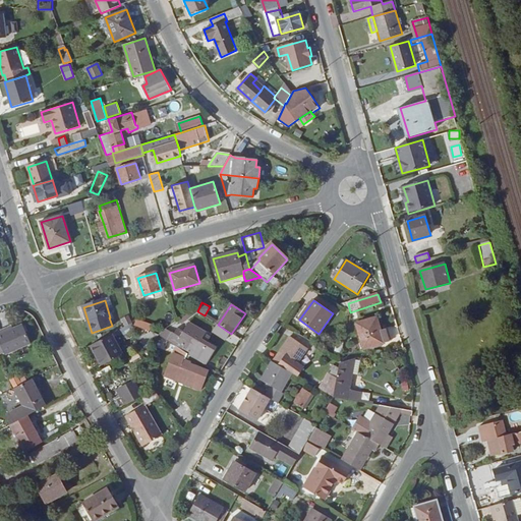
[(378,317),(357,324),(364,349),(385,344),(384,343),(389,341),(386,330),(381,331),(378,317)]
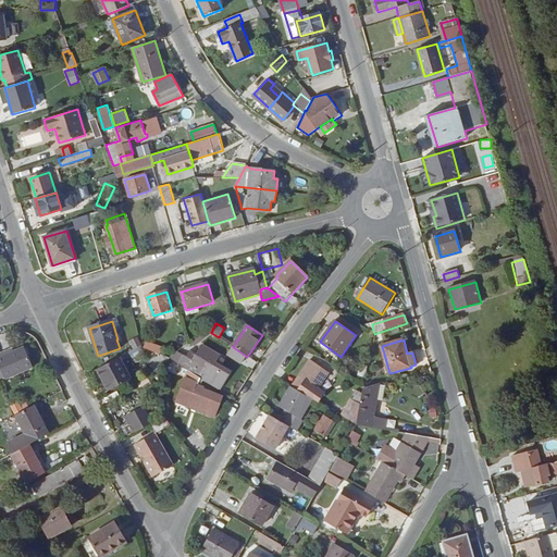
[(199,378),(201,380),(217,387),(221,382),(213,376),(220,364),(215,362),(220,356),(202,346),(197,356),(190,351),(187,357),(185,355),(180,364),(188,371),(199,378)]
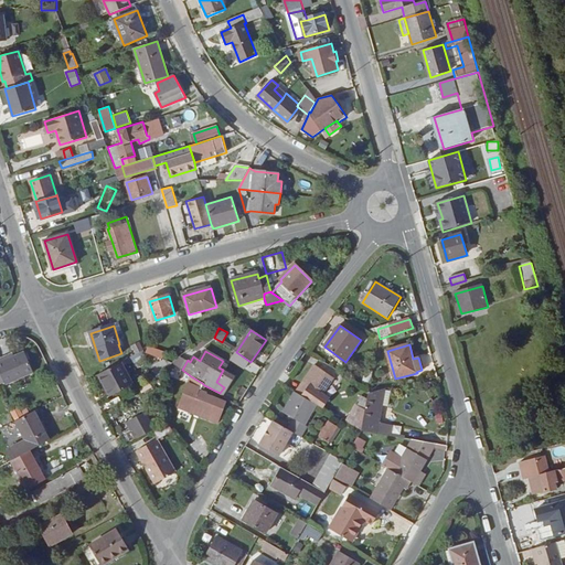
[(251,362),(236,352),(231,361),(246,370),(251,362)]
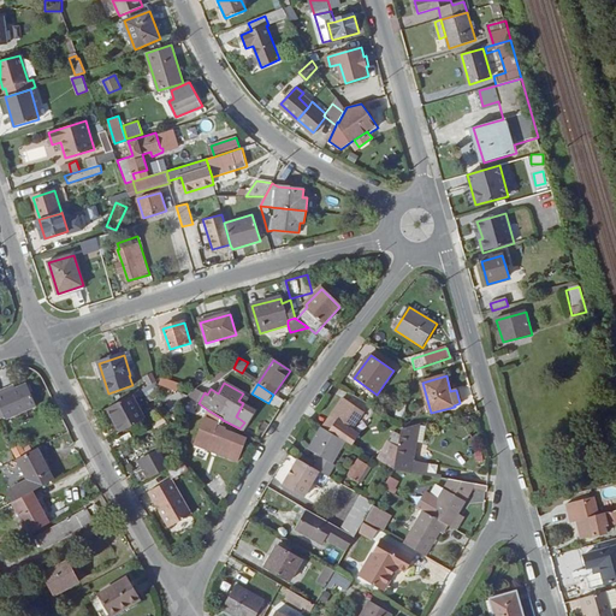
[(0,391),(0,396),(16,390),(13,385),(0,391)]
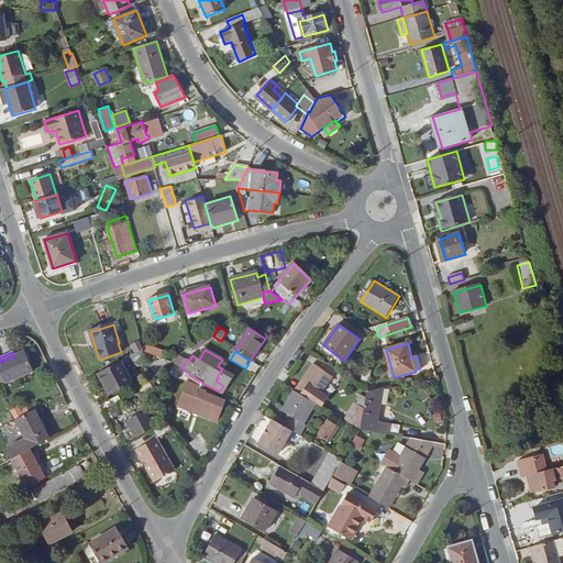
[(0,385),(33,371),(24,352),(14,356),(0,362),(0,385)]
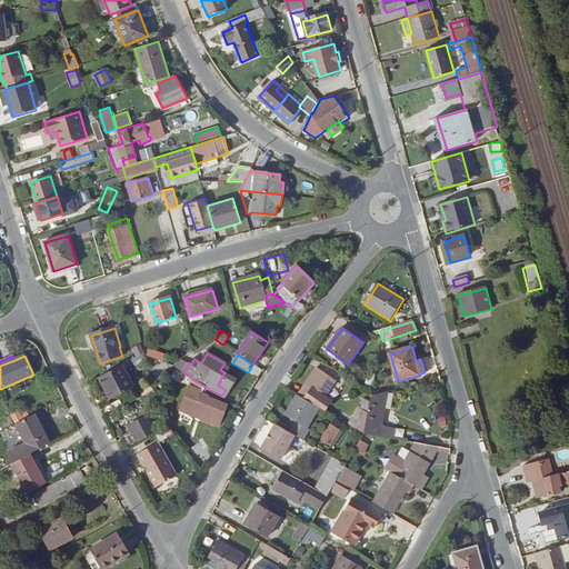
[(153,369),(157,377),(172,369),(175,366),(166,363),(153,369)]
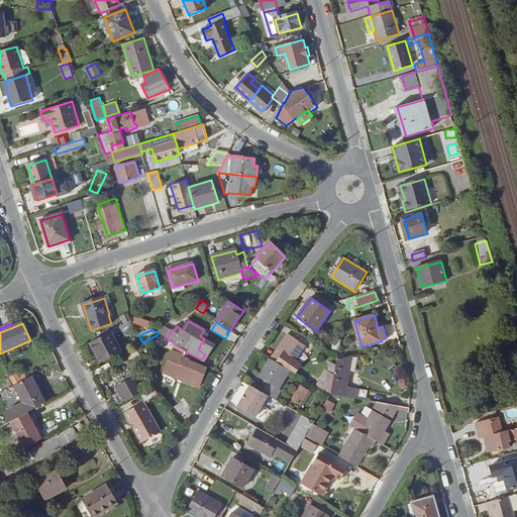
[(111,332),(91,343),(101,364),(122,352),(111,332)]
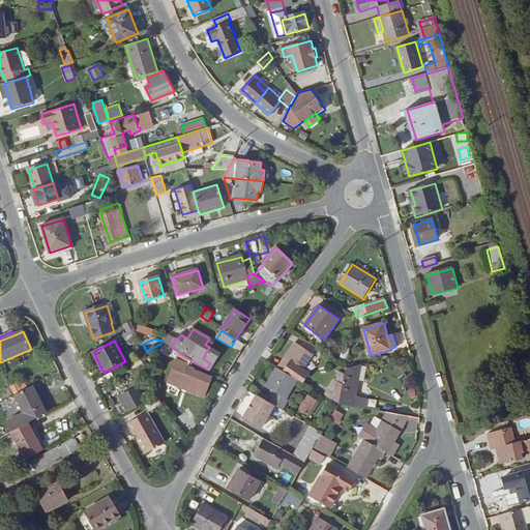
[(314,354),(296,343),(286,358),(291,361),(284,373),(303,383),(311,374),(304,370),(314,354)]
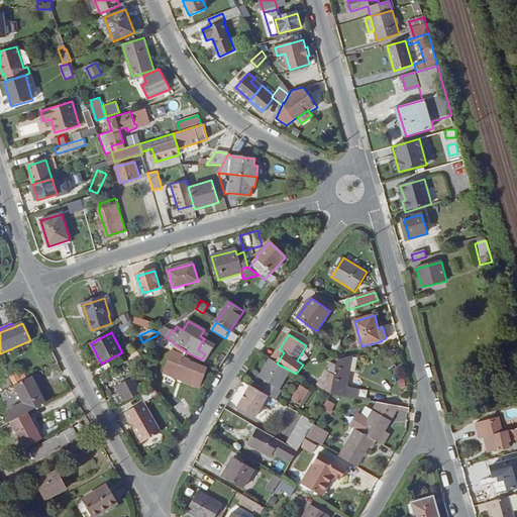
[(205,354),(201,359),(205,363),(215,344),(204,338),(198,349),(205,354)]
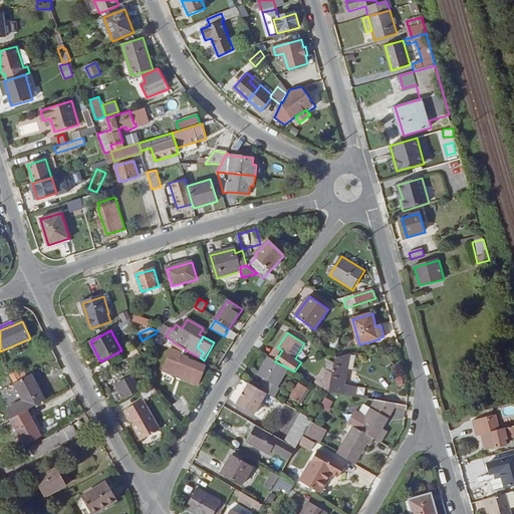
[(184,348),(174,342),(163,371),(198,384),(206,365),(188,359),(189,357),(182,355),(184,348)]
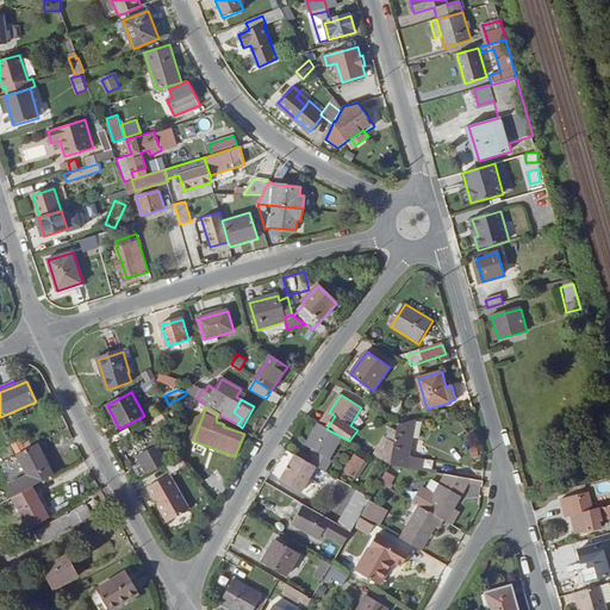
[(329,412),(321,425),(327,429),(335,416),(329,412)]
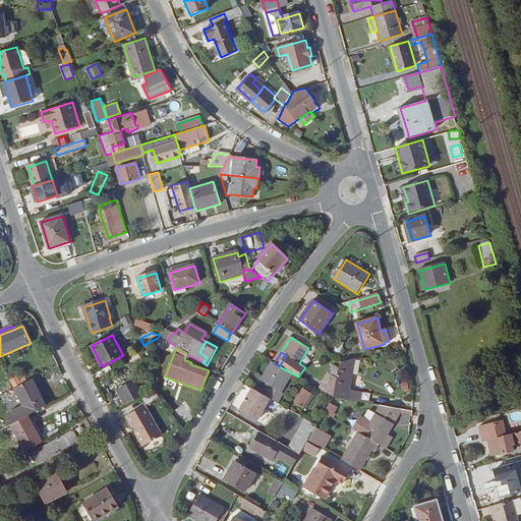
[(356,359),(340,363),(339,368),(337,379),(334,397),(373,405),(373,402),(355,399),(356,392),(351,391),(356,359)]
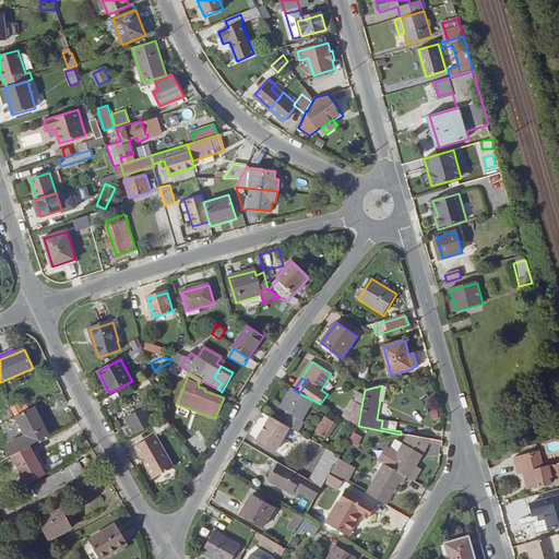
[(294,390),(293,389),(282,408),(288,413),(282,424),(290,428),(300,433),(306,424),(302,421),(313,401),(299,393),(294,390)]
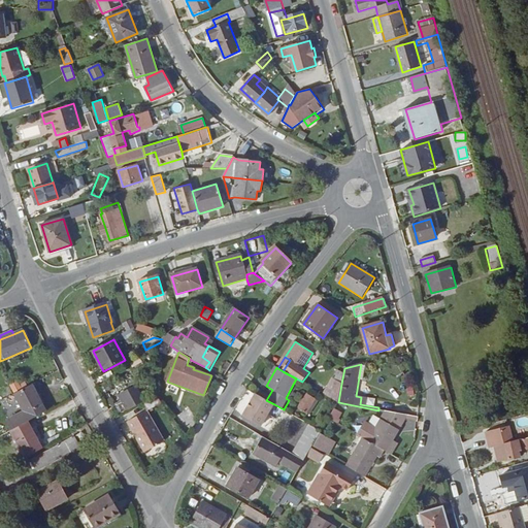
[(159,369),(145,375),(150,383),(156,380),(154,375),(158,373),(159,369)]
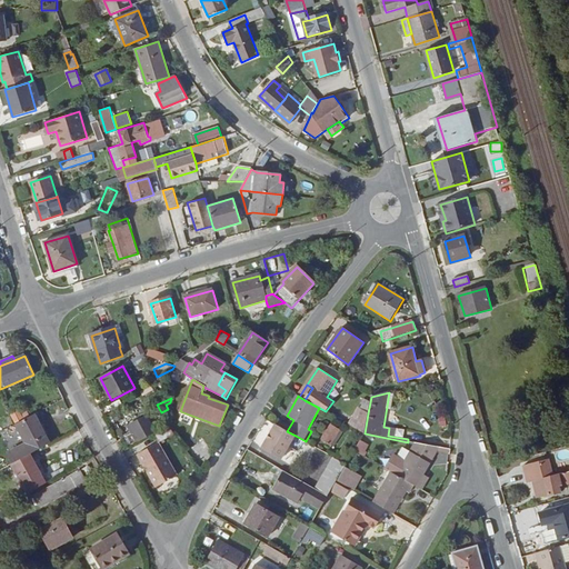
[(370,402),(363,399),(359,408),(368,413),(370,402)]
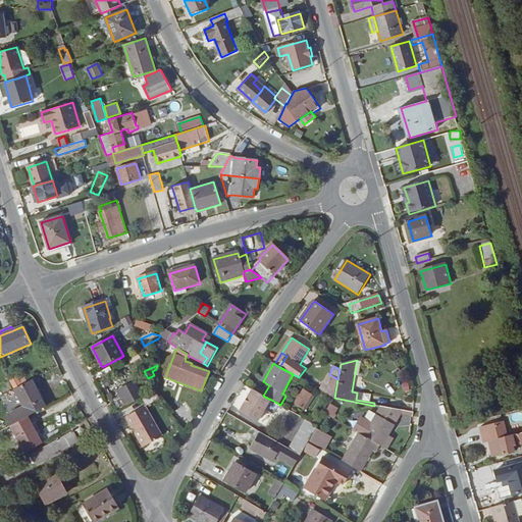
[(320,389),(334,398),(337,379),(329,374),(320,389)]
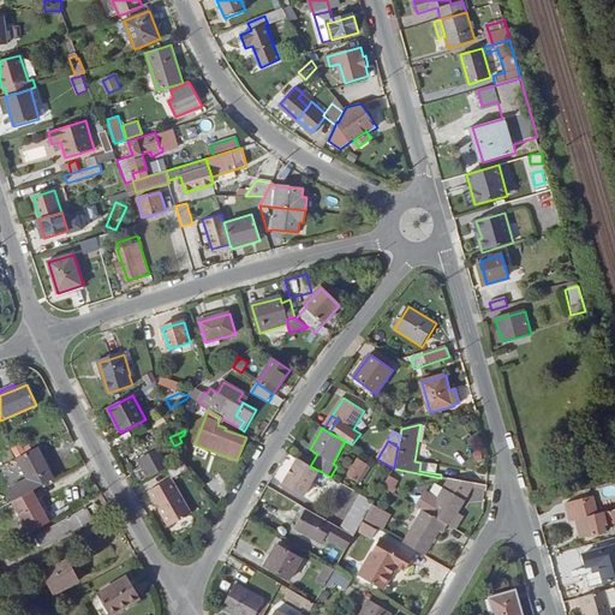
[(37,448),(18,460),(28,479),(7,491),(15,502),(33,491),(54,479),(37,448)]
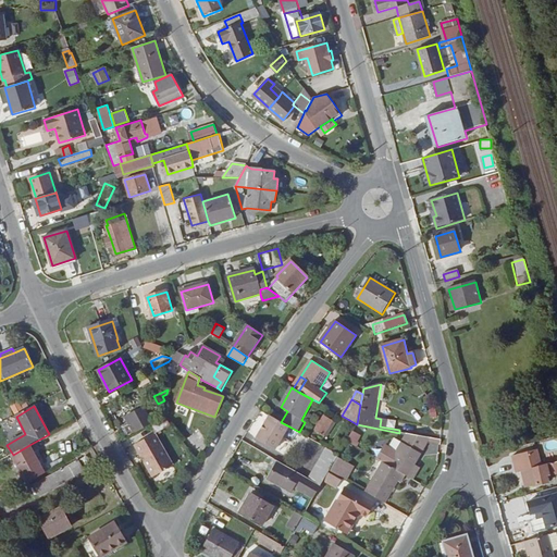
[(125,428),(130,436),(150,425),(152,424),(145,410),(130,419),(133,423),(125,428)]
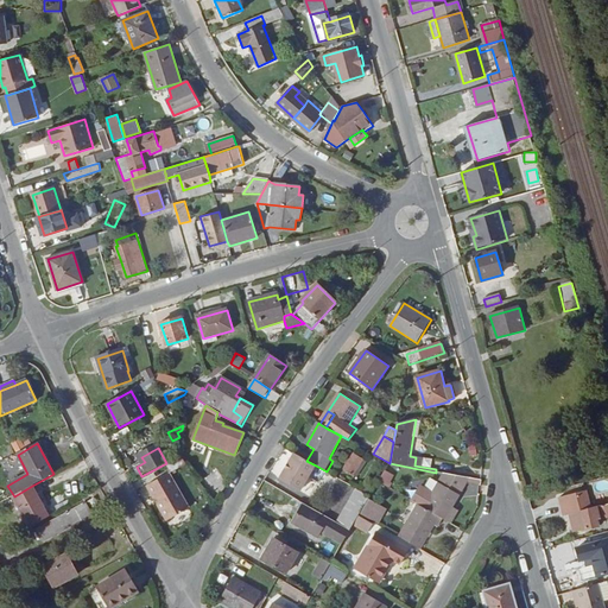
[(306,461),(296,454),(282,480),(302,492),(316,466),(306,461)]
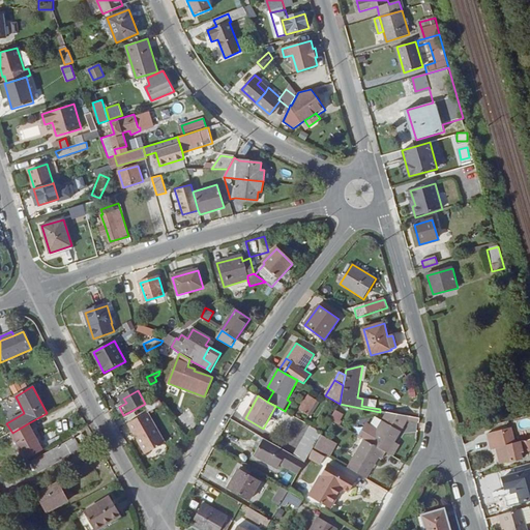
[(308,396),(300,409),(312,416),(319,404),(308,396)]
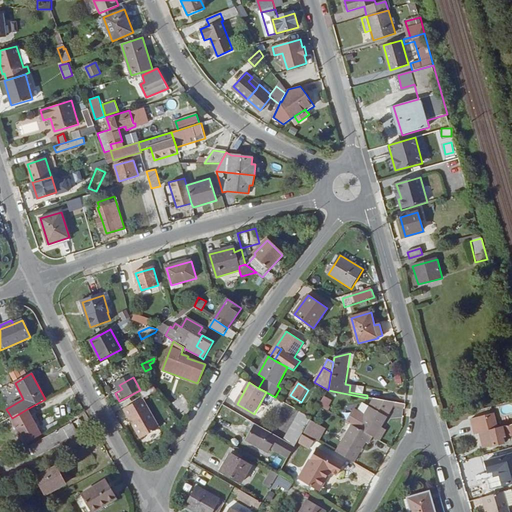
[(140,390),(138,391),(142,398),(155,390),(151,384),(140,390)]
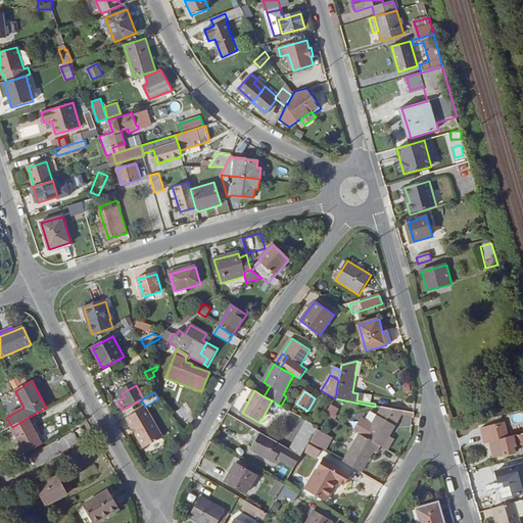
[(334,418),(339,409),(331,405),(326,414),(334,418)]
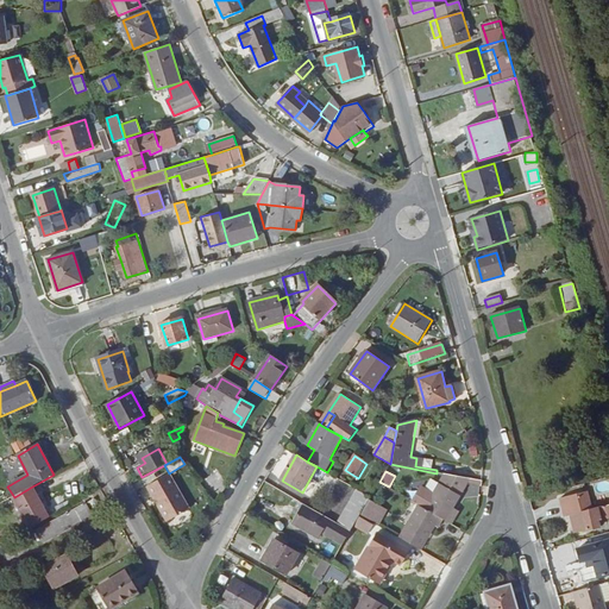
[(169,473),(148,487),(167,515),(188,502),(169,473)]
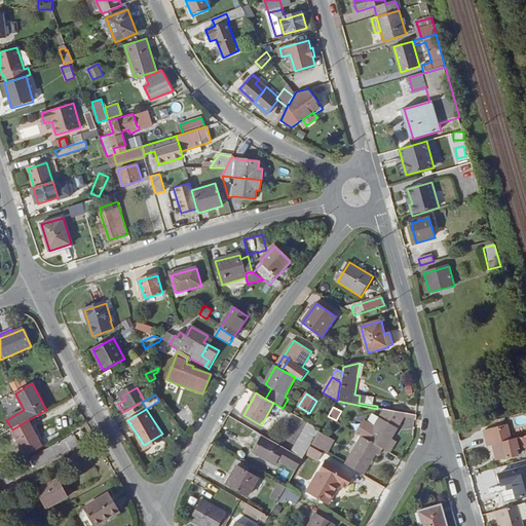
[(403,413),(384,410),(374,427),(367,440),(382,449),(385,451),(391,440),(398,429),(395,427),(403,413)]
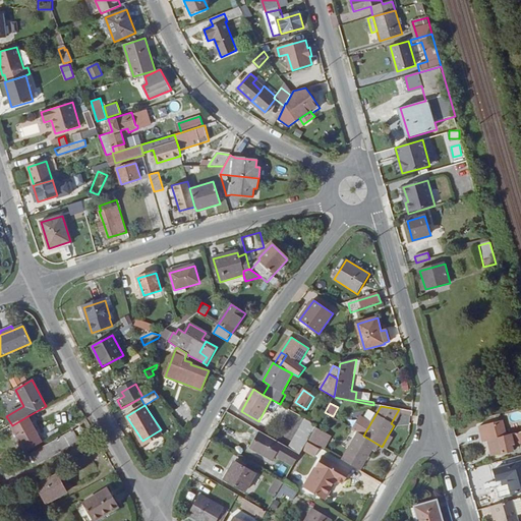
[(403,410),(399,409),(391,423),(394,425),(403,410)]
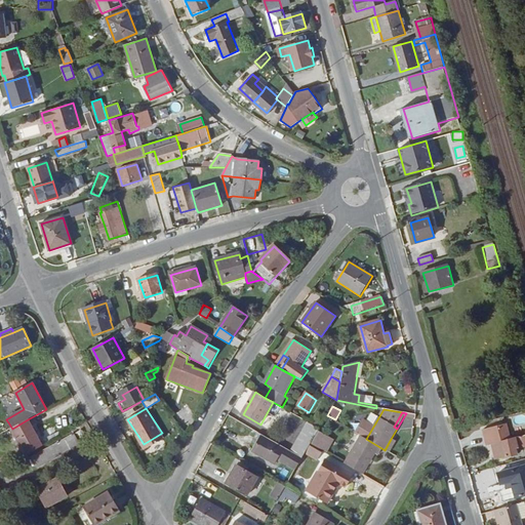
[(261,435),(233,418),(227,429),(255,445),(261,435)]
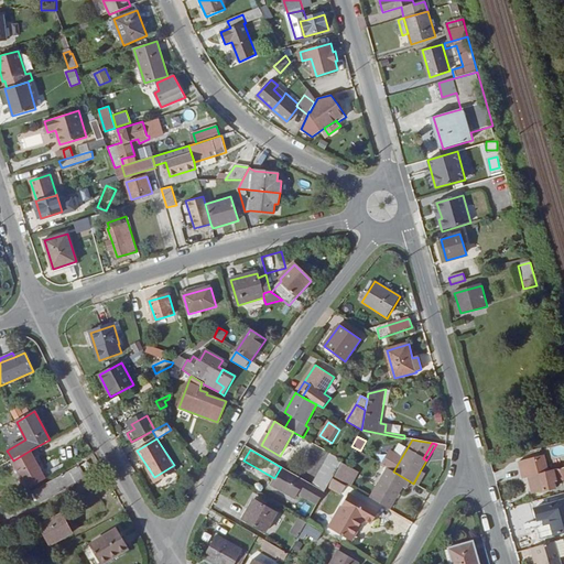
[(13,461),(12,461),(28,489),(45,479),(30,451),(13,461)]
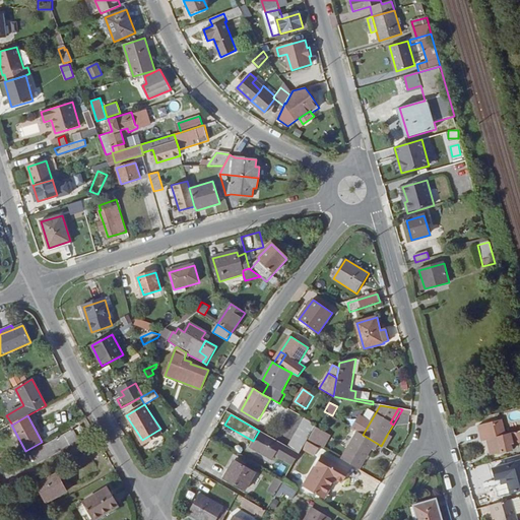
[(361,416),(352,430),(358,433),(363,435),(370,423),(361,416)]
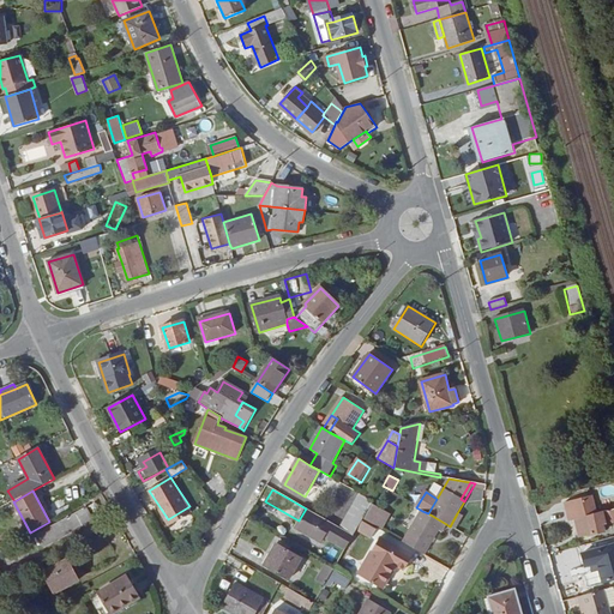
[(362,522),(363,519),(372,506),(374,501),(361,494),(341,529),(354,536),(357,531),(362,522)]
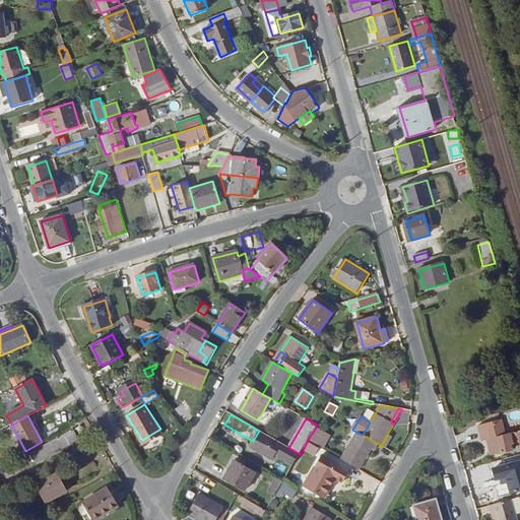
[(519,432),(506,435),(502,419),(478,426),(482,443),(488,441),(492,457),(513,452),(512,445),(519,442),(519,432)]
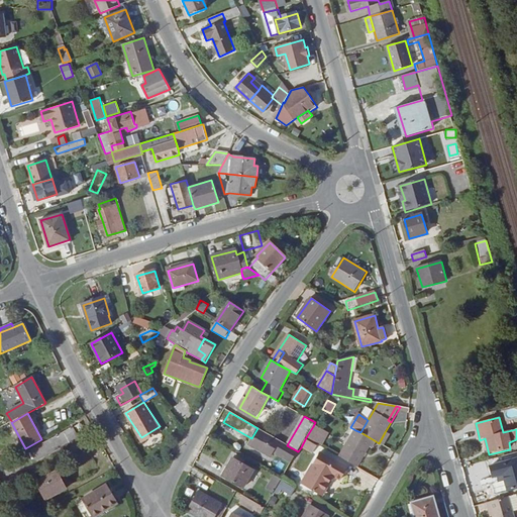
[(306,437),(320,445),(327,434),(313,426),(306,437)]
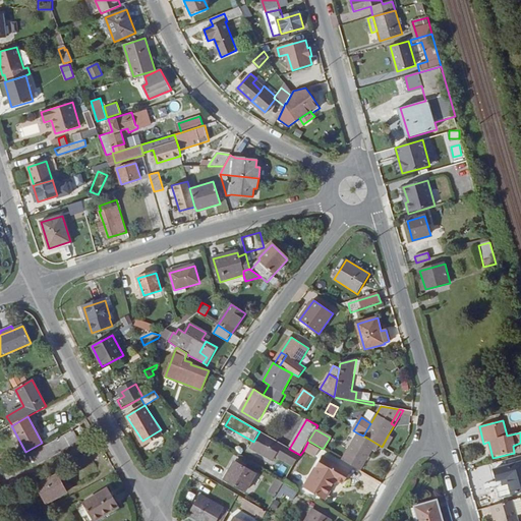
[(73,431),(33,454),(38,463),(78,441),(73,431)]
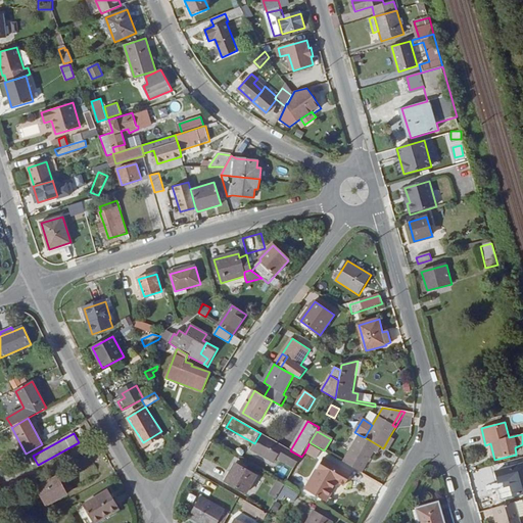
[(290,450),(260,433),(254,443),(251,449),(274,463),(277,458),(295,468),(301,457),(290,450)]
